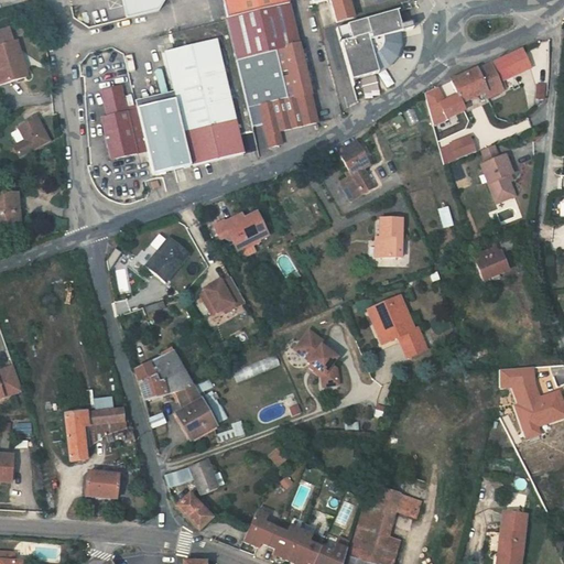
[(223,0),(227,20),(290,4),(288,0),(223,0)]
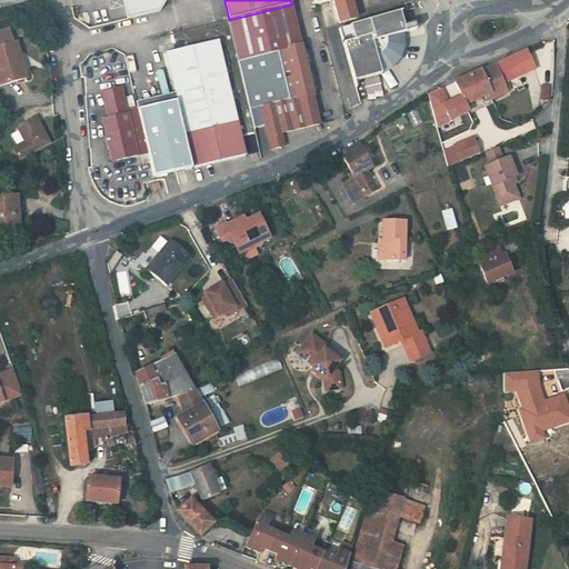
[(355,0),(335,0),(341,21),(359,16),(355,0)]
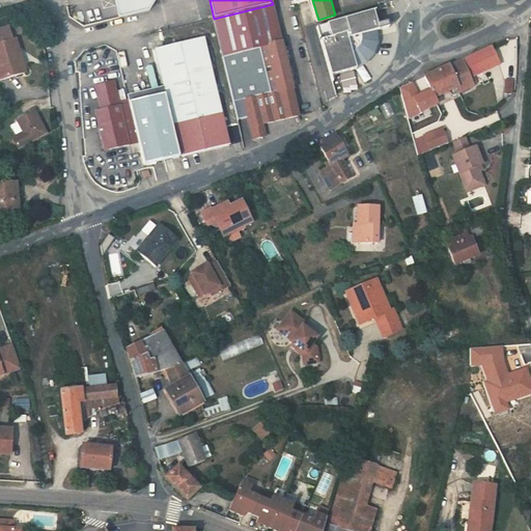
[(214,19),(223,57),(260,48),(283,43),(275,4),(214,19)]
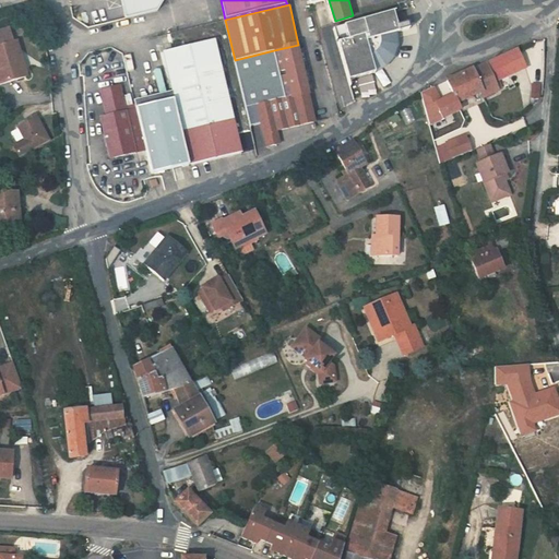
[(395,13),(336,31),(352,82),(379,76),(377,68),(387,64),(394,57),(397,46),(395,35),(402,33),(395,13)]
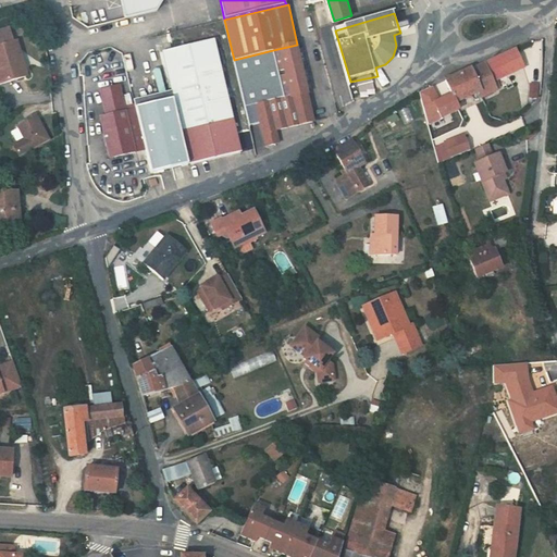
[(9,26),(0,28),(0,45),(13,41),(9,26)]
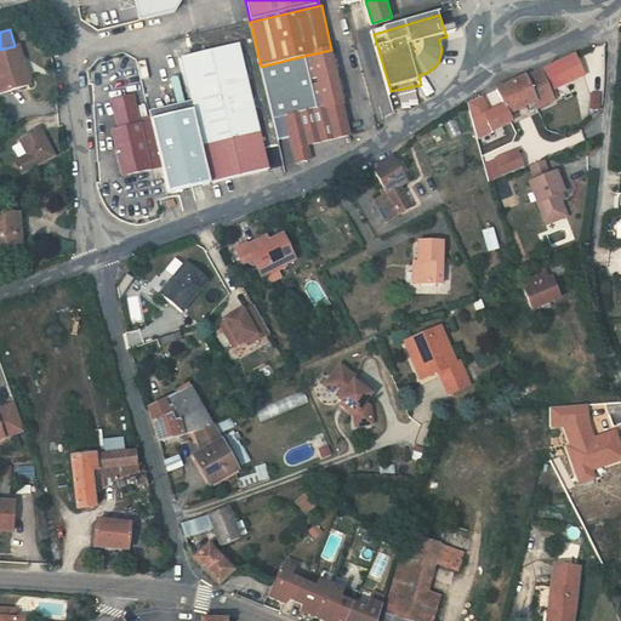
[(161,117),(159,113),(153,114),(154,120),(164,165),(170,189),(269,166),(240,43),(184,56),(195,109),(161,117)]
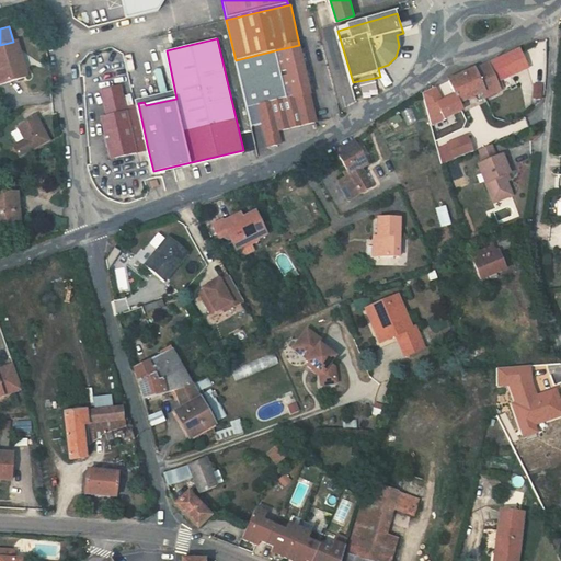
[(0,77),(1,82),(26,76),(24,66),(21,66),(13,42),(0,45),(0,77)]
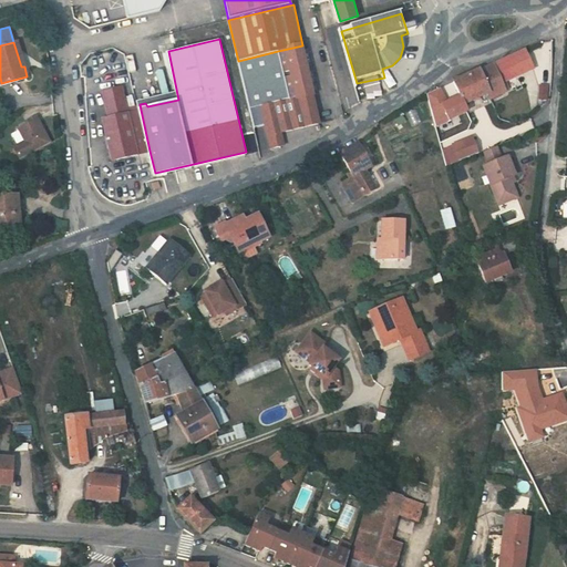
[(13,42),(21,66),(24,66),(17,42),(13,42)]
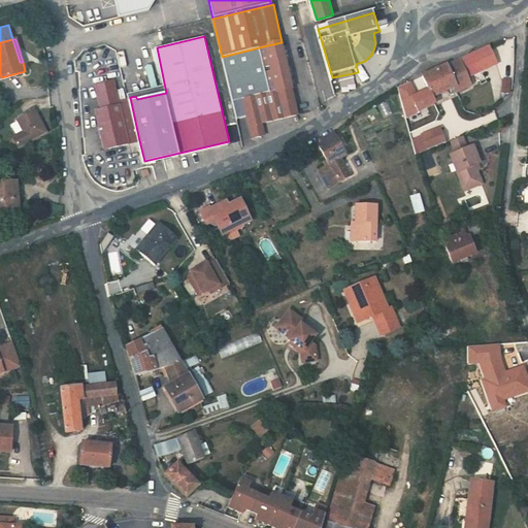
[(282,42),(259,47),(264,70),(287,65),(282,42)]
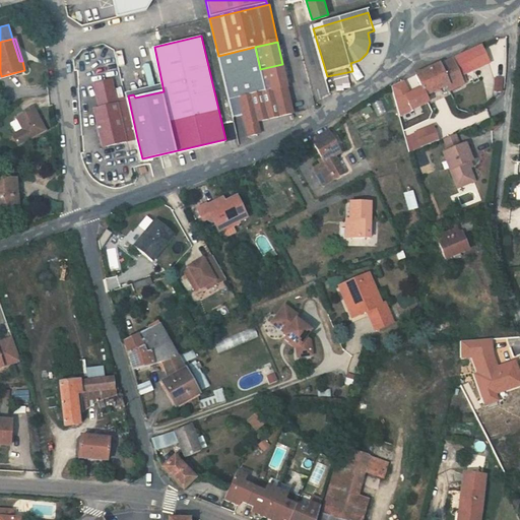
[(436,64),(416,73),(423,87),(427,94),(448,83),(451,88),(464,82),(463,81),(460,74),(463,72),(490,60),(480,42),(472,45),(458,53),(436,64)]
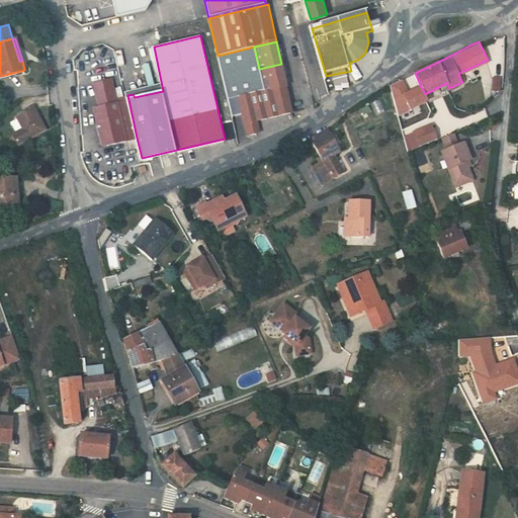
[(218,56),(231,112),(242,110),(243,109),(240,97),(264,91),(259,69),(254,47),(218,56)]
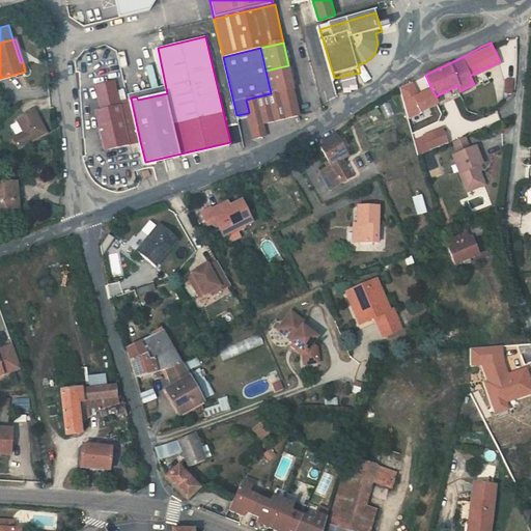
[(288,65),(266,71),(271,93),(294,88),(288,65)]
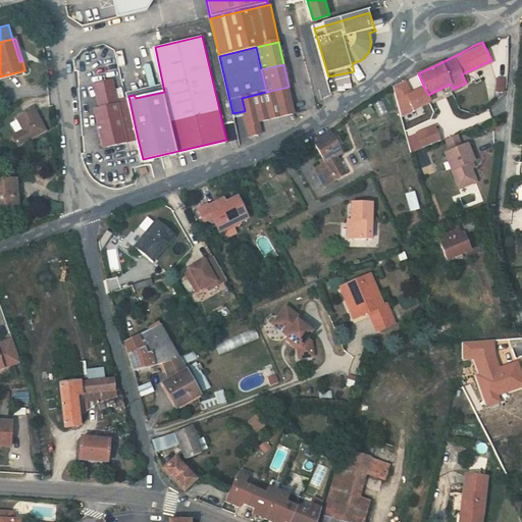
[(498,74),(496,88),(504,89),(505,75),(498,74)]
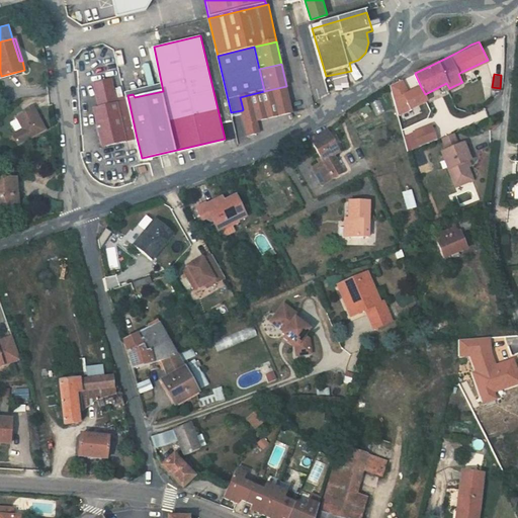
[(128,100),(127,95),(117,98),(112,77),(95,81),(101,105),(94,106),(103,145),(126,140),(118,102),(128,100)]
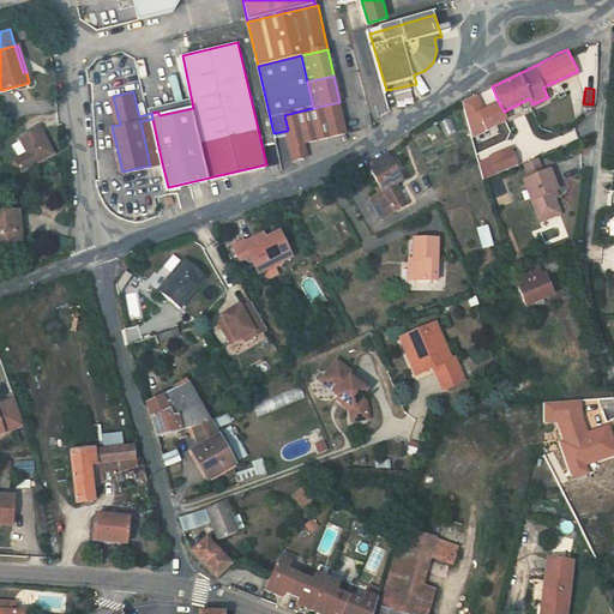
[(485,109),(477,94),(463,101),(473,136),(507,119),(504,112),(499,103),(485,109)]
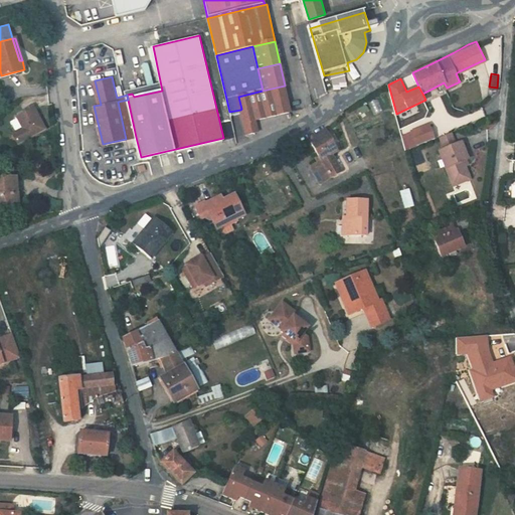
[(240,110),(288,99),(285,86),(263,91),(238,97),(241,109),(240,110)]
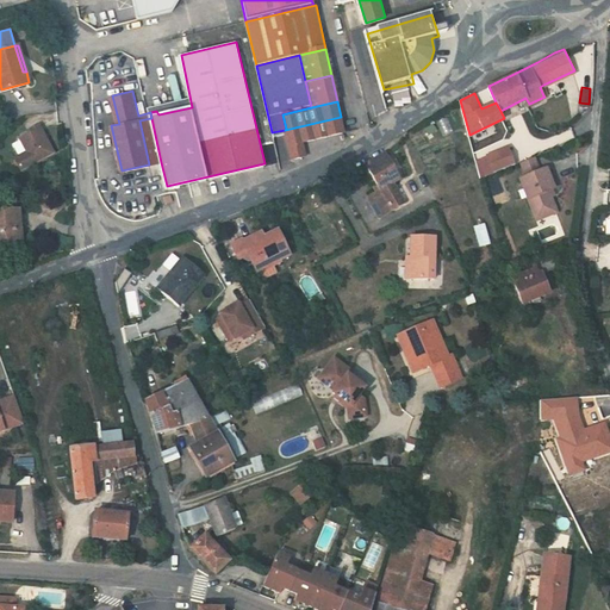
[(341,117),(285,130),(292,160),(310,155),(306,142),(344,134),(341,117)]
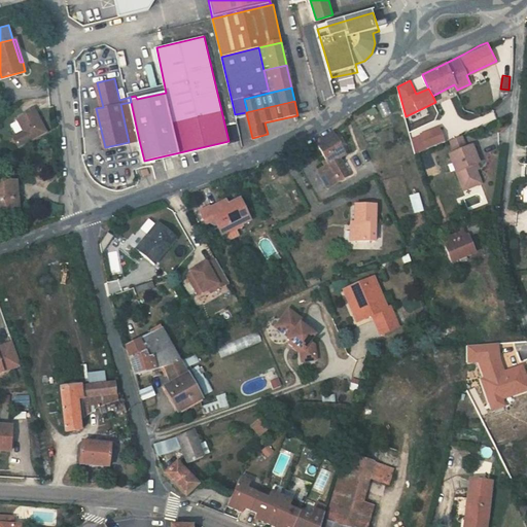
[(120,104),(129,142),(139,140),(131,102),(120,104)]
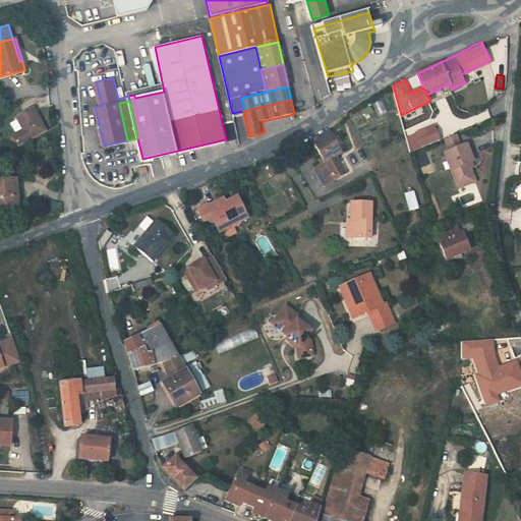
[(31,116),(38,112),(33,104),(25,108),(27,111),(31,116)]
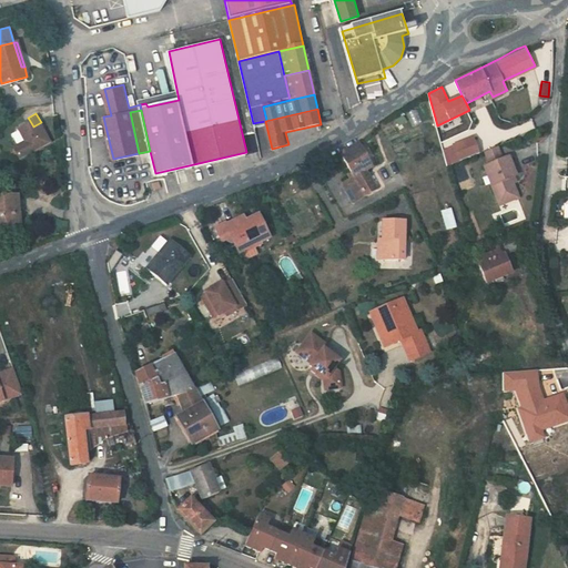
[(407,120),(404,115),(397,120),(401,124),(407,120)]
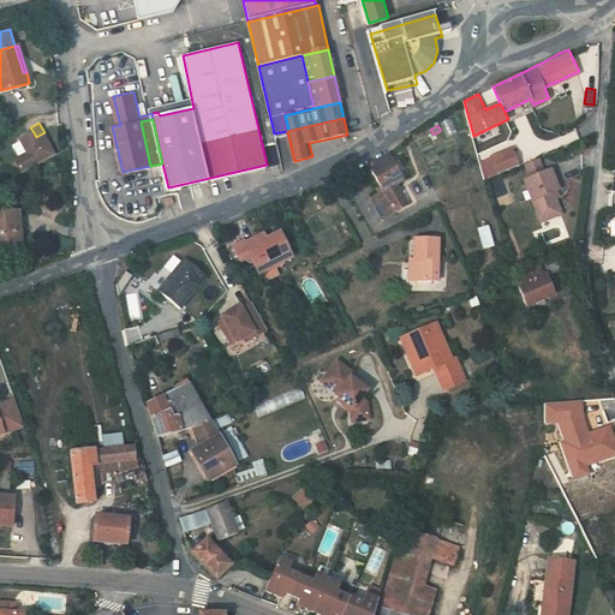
[(16,157),(22,169),(55,151),(45,132),(36,137),(33,131),(21,137),(28,150),(16,157)]
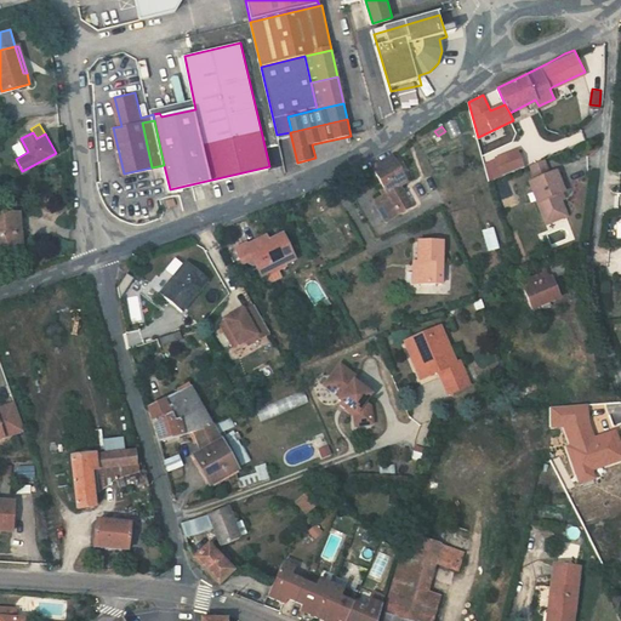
[(519,148),(485,163),(490,181),(527,164),(519,148)]
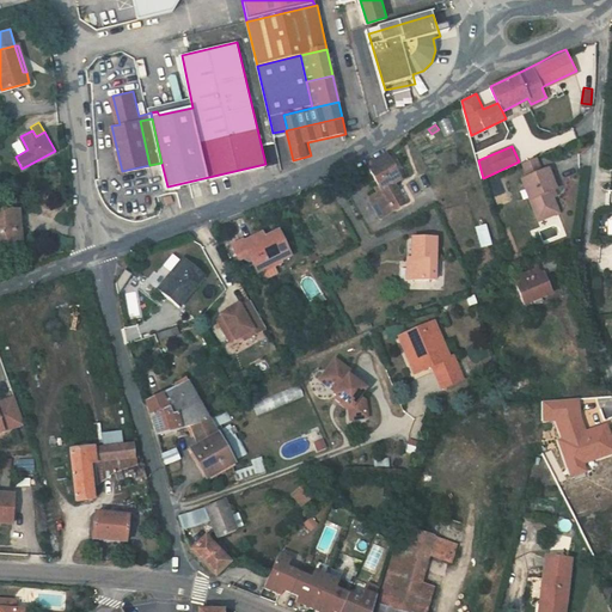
[(402,178),(386,153),(366,164),(378,184),(393,212),(407,203),(395,183),(402,178)]
